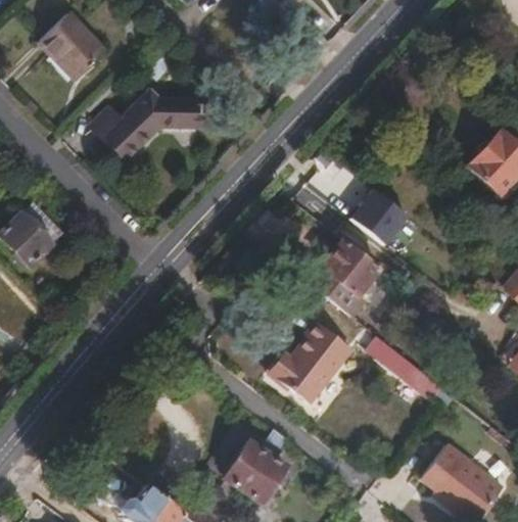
[(79,77),(109,47),(73,9),(42,39),(79,77)]
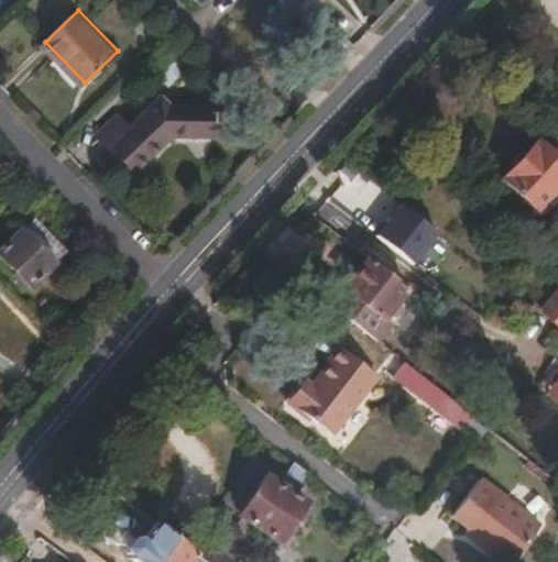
[(216,108),(172,108),(161,97),(132,124),(111,145),(134,169),(171,134),(216,134),(216,108)]
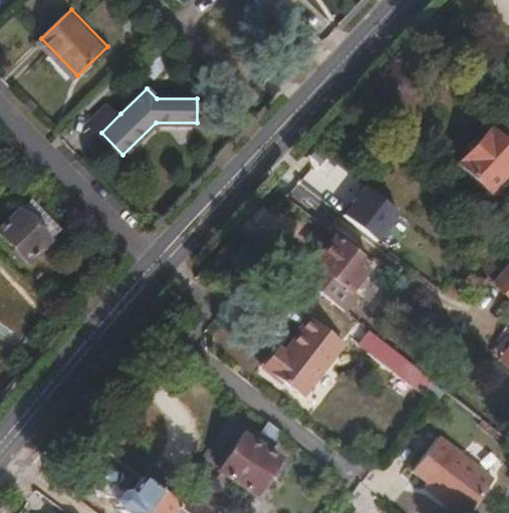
[(110,102),(91,120),(101,133),(120,113),(110,102)]
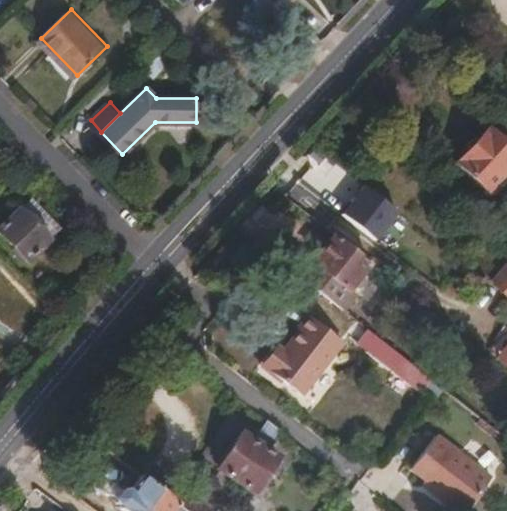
[(486,190),(506,166),(506,142),(489,127),(457,162),(486,190)]
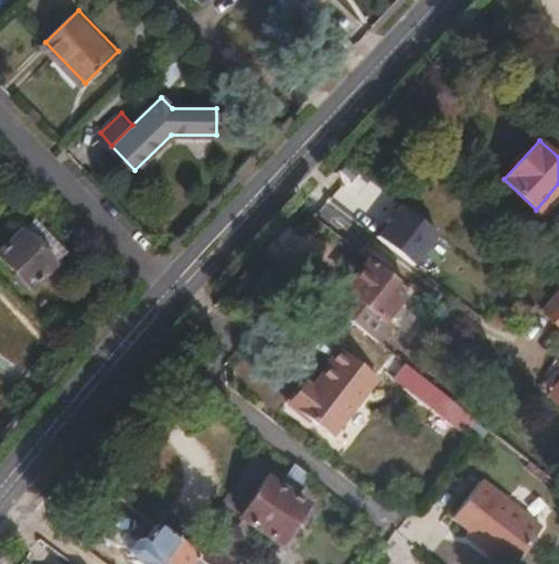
[(401,209),(378,248),(422,274),(445,234),(401,209)]
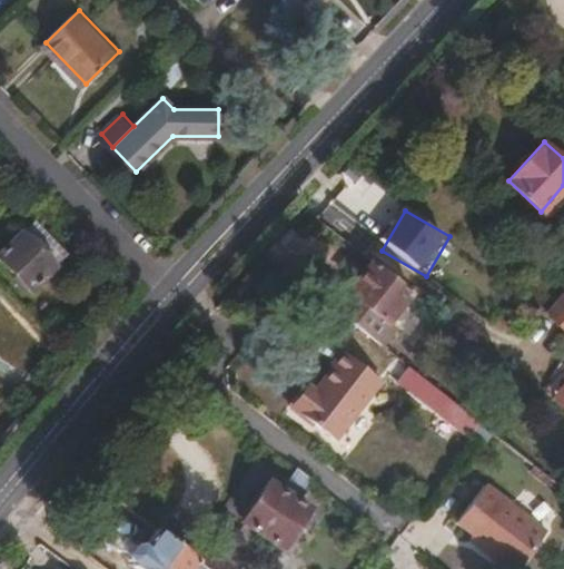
[(0,255),(33,291),(58,265),(25,232),(0,255)]
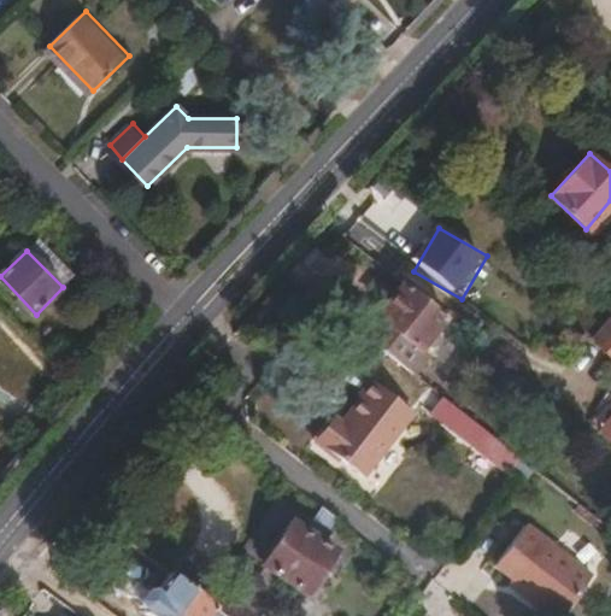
[(447,315),(406,283),(380,317),(421,350),(447,315)]
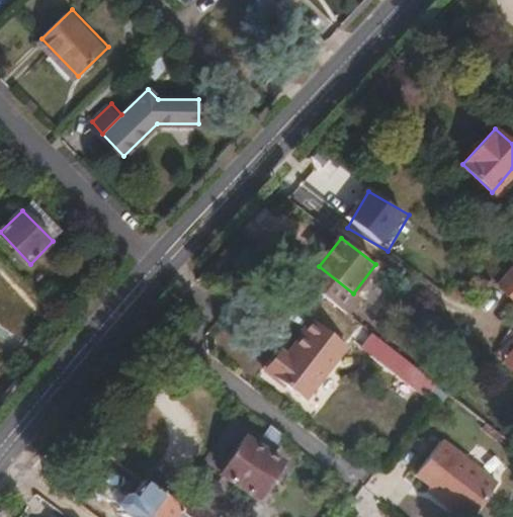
[(362,299),(353,293),(319,266),(308,281),(350,315),(362,299)]
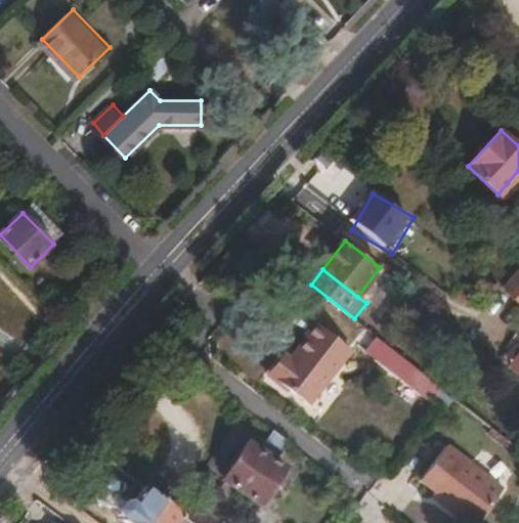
[(518,275),(503,293),(518,306),(518,275)]
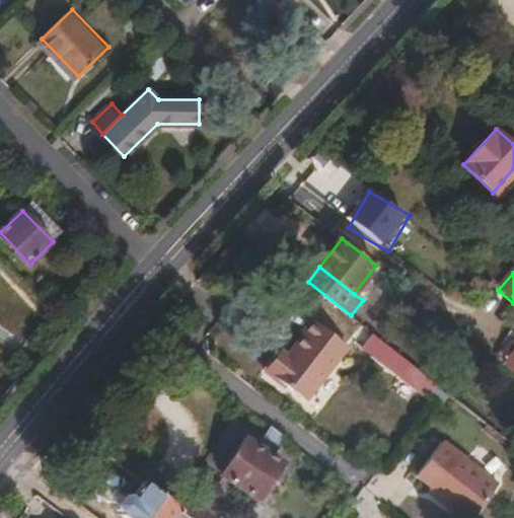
[(308,401),(351,347),(314,318),(304,333),(306,335),(290,355),(286,352),(271,371),(308,401)]
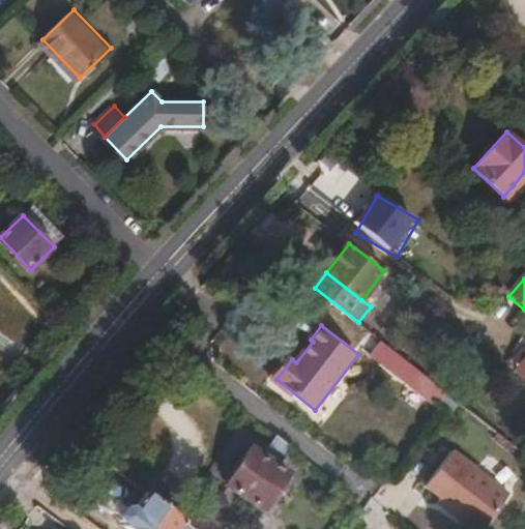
[(449,393),(397,352),(383,341),(373,353),(441,406),(449,393)]
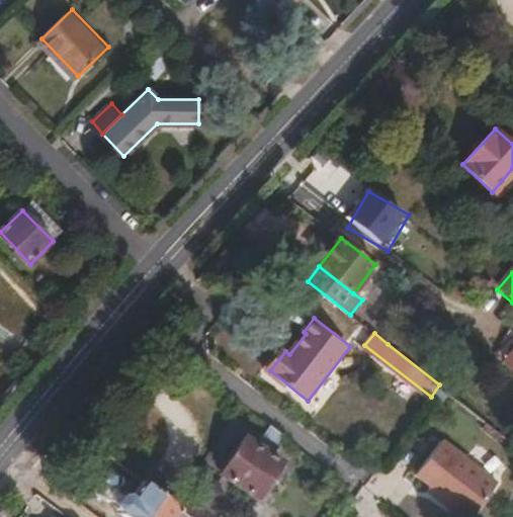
[(270,370),(285,351),(281,348),(266,368),(270,370)]
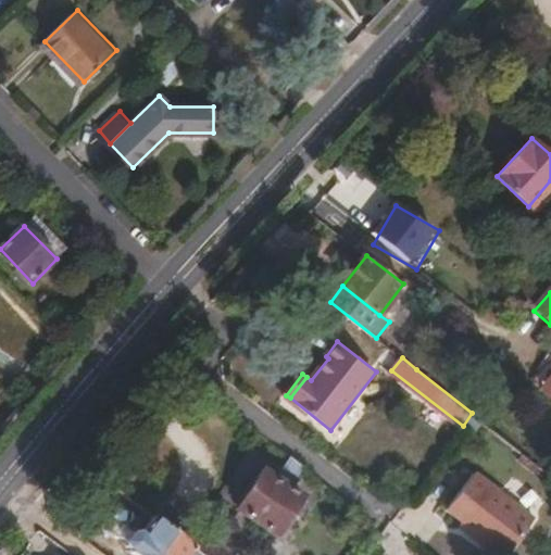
[(278,534),(304,495),(264,469),(238,508),(278,534)]
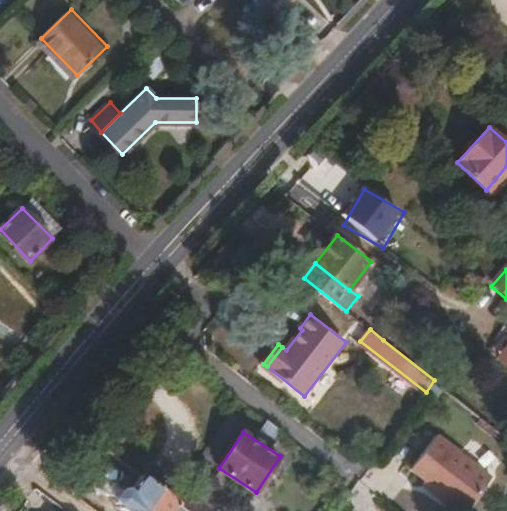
[(465,510),(493,475),(438,433),(411,468),(426,480),(441,491),(438,496),(458,510),(465,510)]
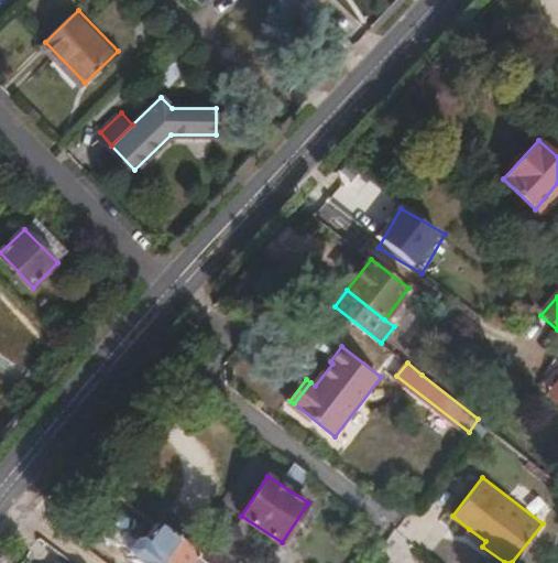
[(194,530),(199,522),(175,504),(160,522),(199,552),(207,541),(194,530)]
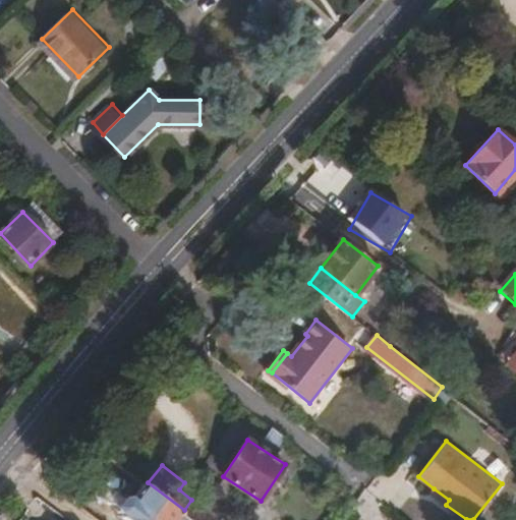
[(176,519),(183,511),(184,510),(148,482),(147,484),(134,500),(130,499),(127,498),(120,507),(121,510),(123,513),(123,515),(129,519),(176,519)]
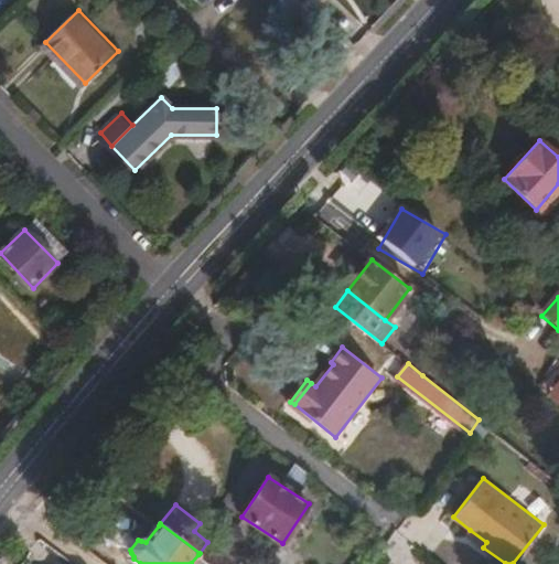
[(470,530),(466,534),(483,547),(486,542),(470,530)]
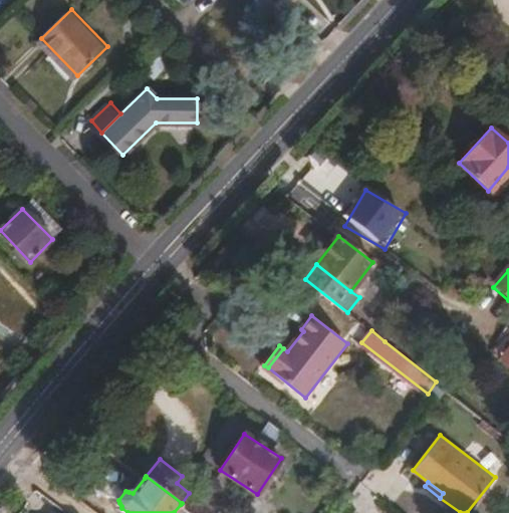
[(192,512),(181,504),(174,512),(192,512)]
